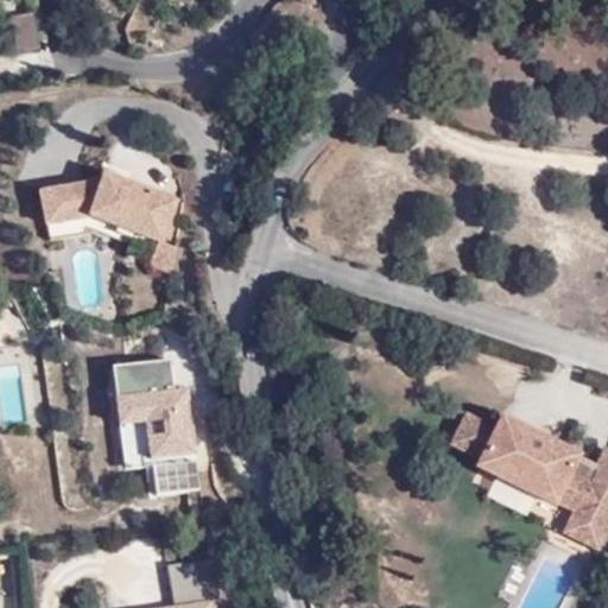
[(59,191),(65,223),(93,219),(163,244),(177,202),(106,177),(103,183),(59,191)]
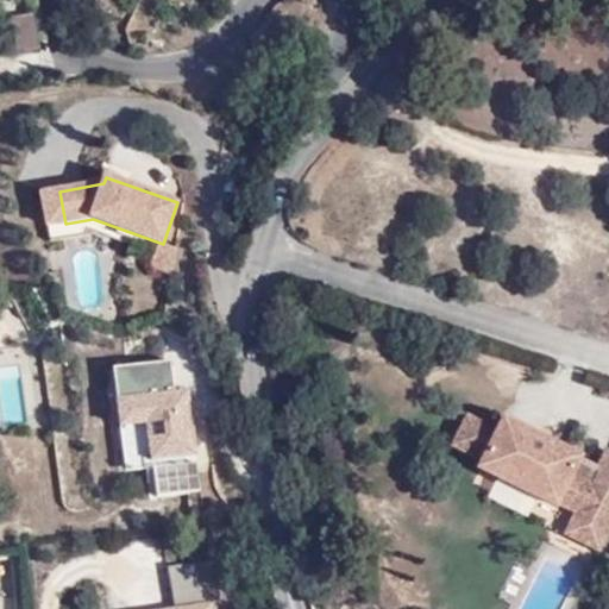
[(66,224),(60,192),(43,195),(48,227),(66,224)]
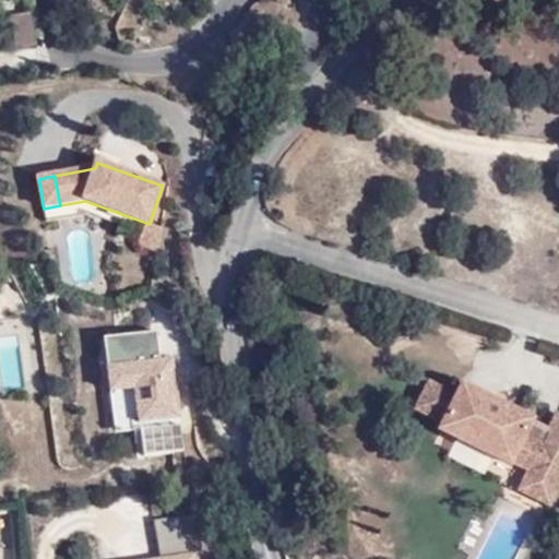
[(116,425),(140,421),(144,455),(183,451),(173,359),(161,360),(157,331),(105,337),(116,425)]
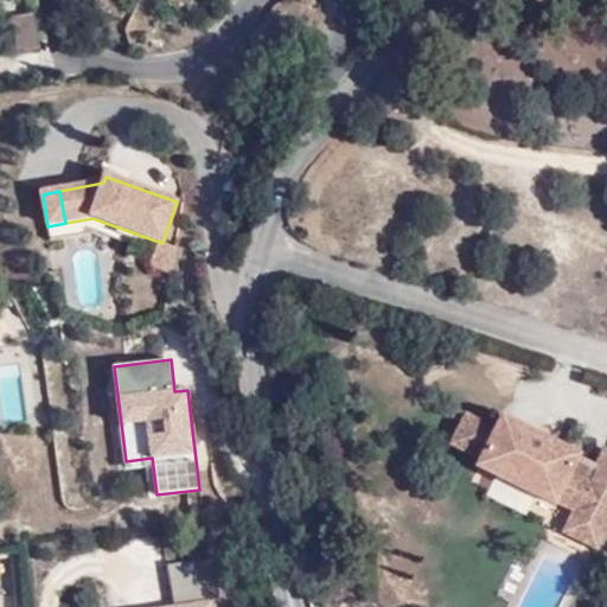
[(606,529),(606,446),(604,445),(595,461),(583,458),(583,453),(502,411),(494,425),(465,410),(447,445),(478,460),(474,470),(556,509),(558,504),(570,510),(561,531),(598,550),(606,529)]
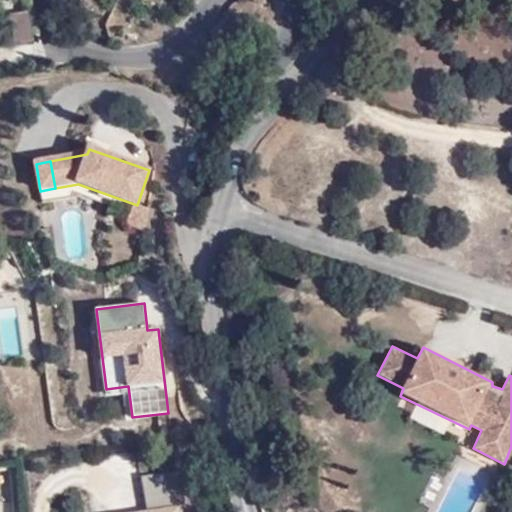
[(185,511),(178,470),(141,476),(147,511),(185,511)]
